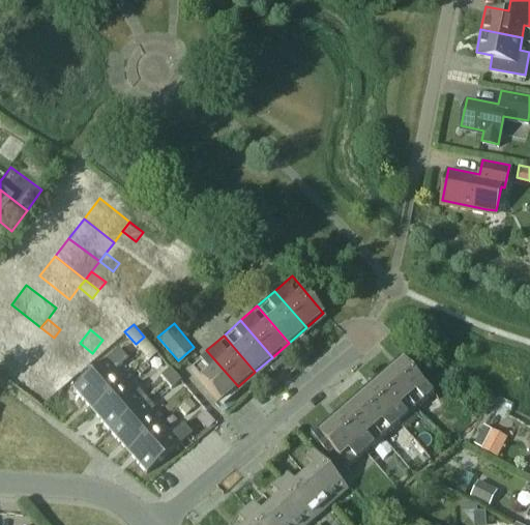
[(120,344),(74,384),(92,405),(124,377),(115,366),(128,354),(120,344)]
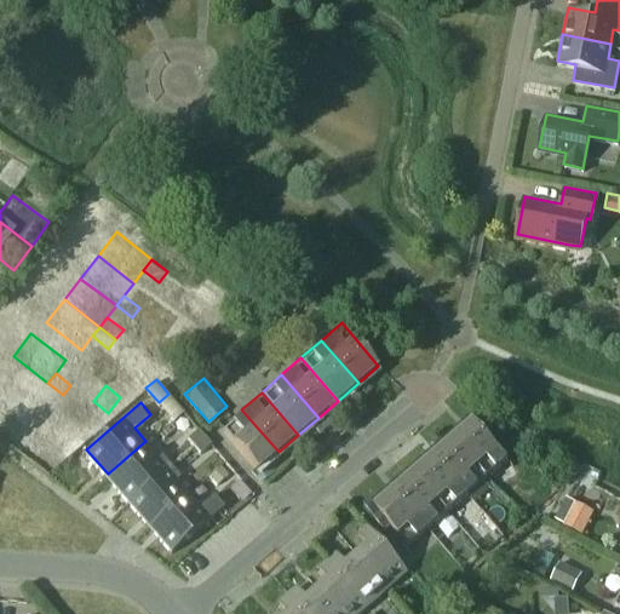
[(259,469),(279,452),(241,409),(222,426),(259,469)]
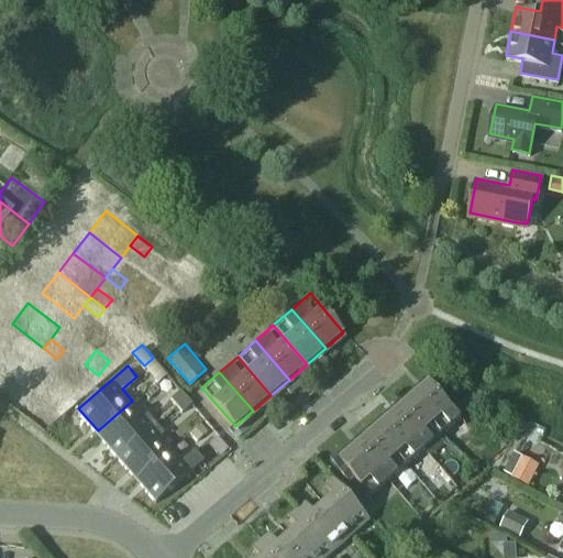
[(411,394),(443,430),(462,414),(430,378),(411,394)]
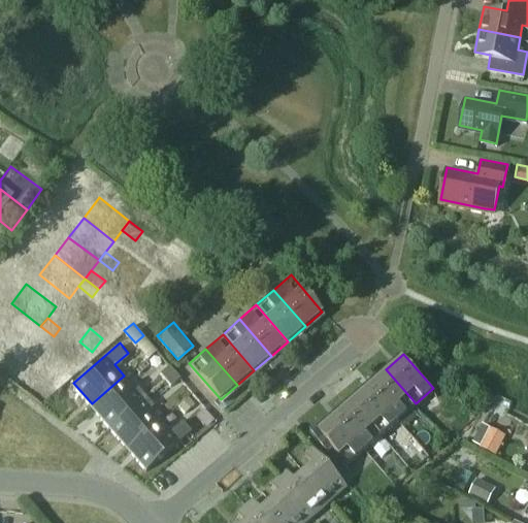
[(173,359),(164,366),(169,373),(178,365),(173,359)]
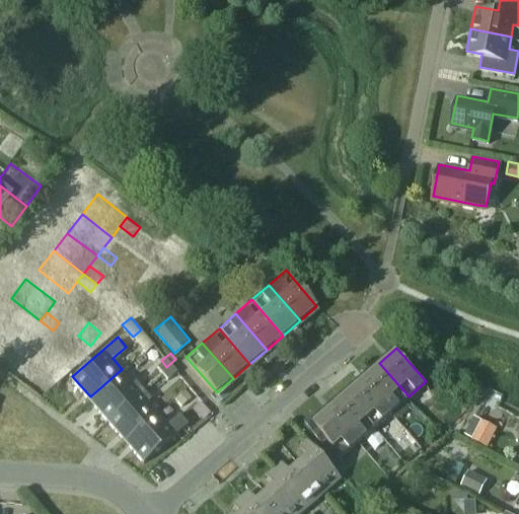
[(175,359),(166,367),(172,373),(181,366),(175,359)]
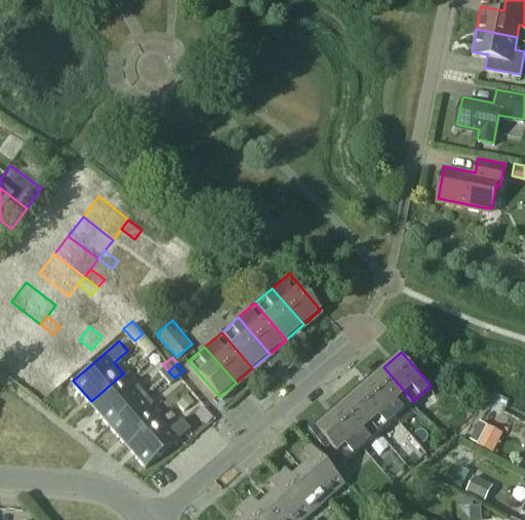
[(368,381),(398,414),(413,401),(384,367),(368,381)]
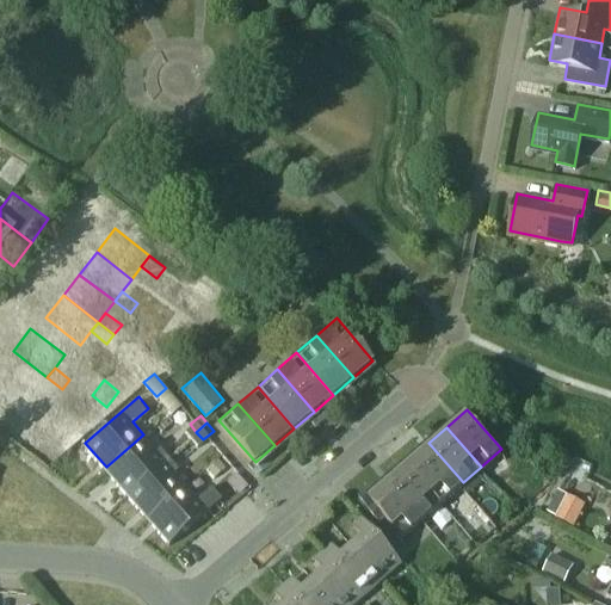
[(143,434),(106,467),(127,491),(170,454),(161,444),(155,449),(143,434)]
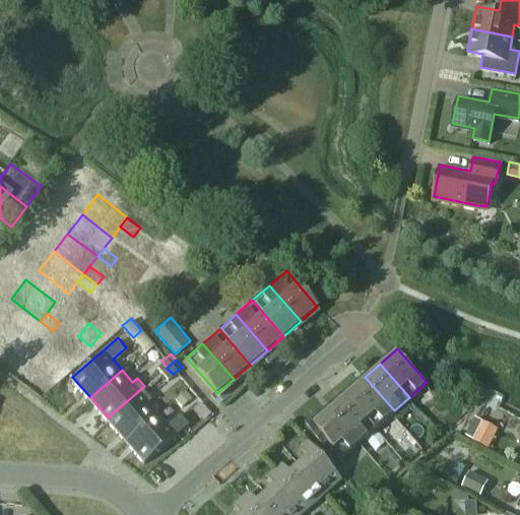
[(377,426),(394,410),(365,377),(347,392),(377,426)]
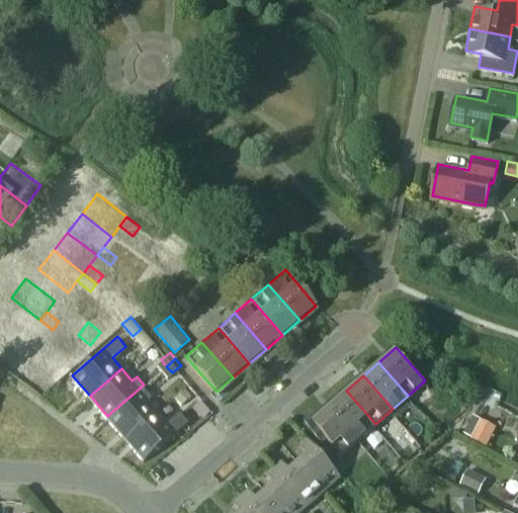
[(144,385),(107,416),(125,438),(158,410),(148,398),(152,395),(144,385)]
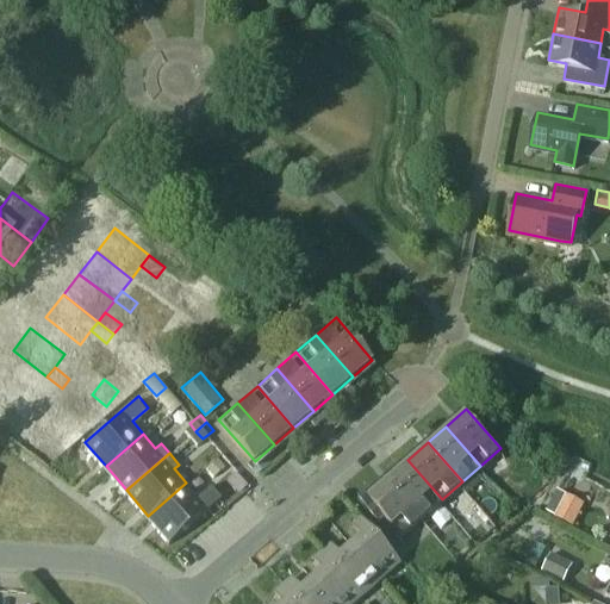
[(217,455),(205,466),(213,474),(224,465),(217,455)]
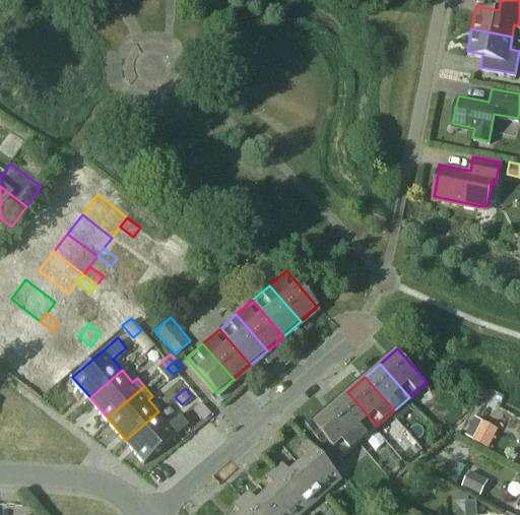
[(360,440),(377,426),(347,392),(330,407),(360,440)]
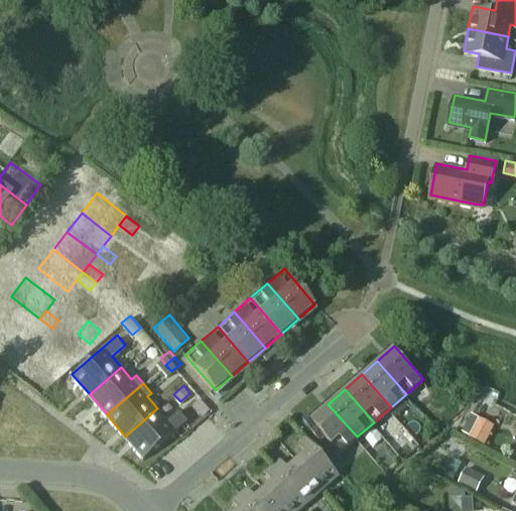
[(340,452),(357,436),(328,404),(311,418),(340,452)]
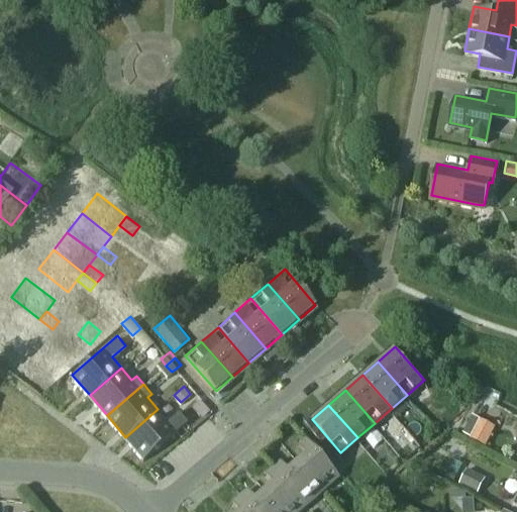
[(158,409),(125,437),(142,457),(188,419),(180,409),(167,420),(158,409)]
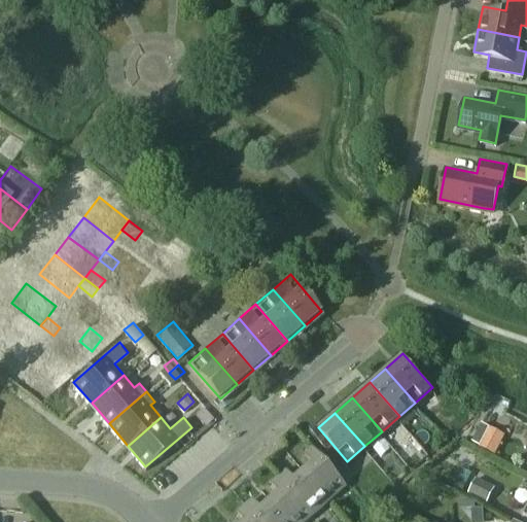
[(495,451),(504,431),(489,423),(479,443),(495,451)]
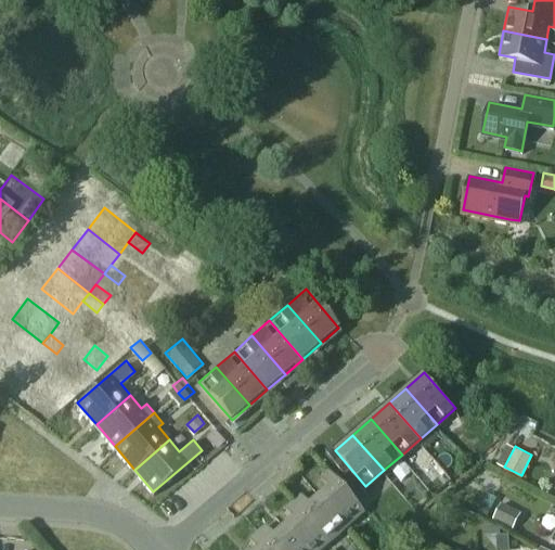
[(327,465),(307,483),(332,512),(344,503),(352,496),(327,465)]
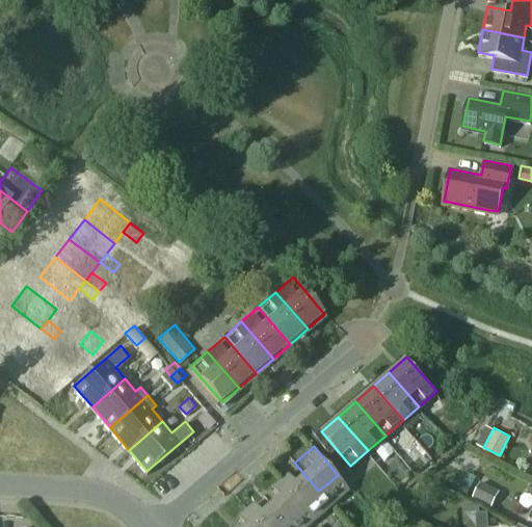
[(294,463),(276,477),(300,505),(308,499),(318,491),(294,463)]
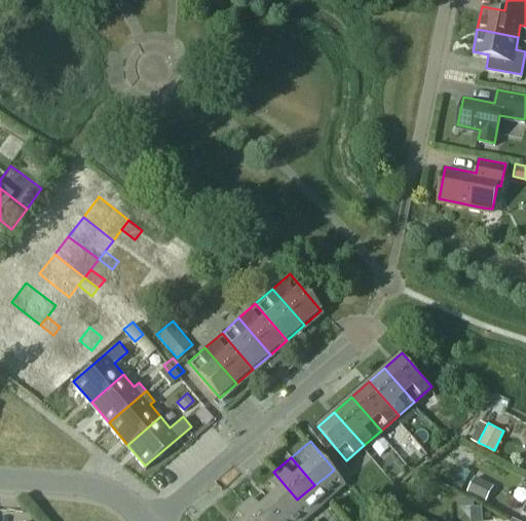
[(334,470),(326,477),(336,489),(344,482),(334,470)]
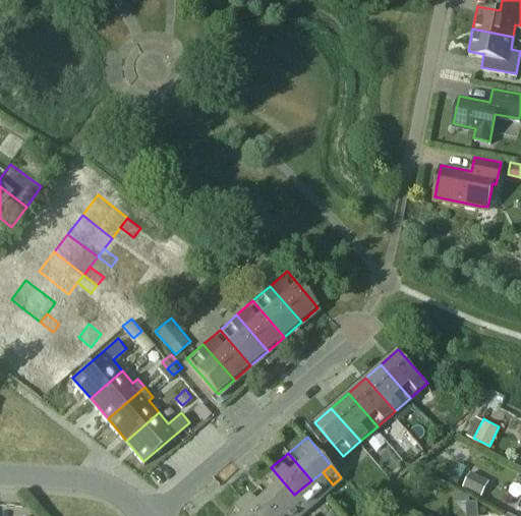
[(271,467),(252,482),(255,486),(275,511),(286,502),(294,495),(271,467)]
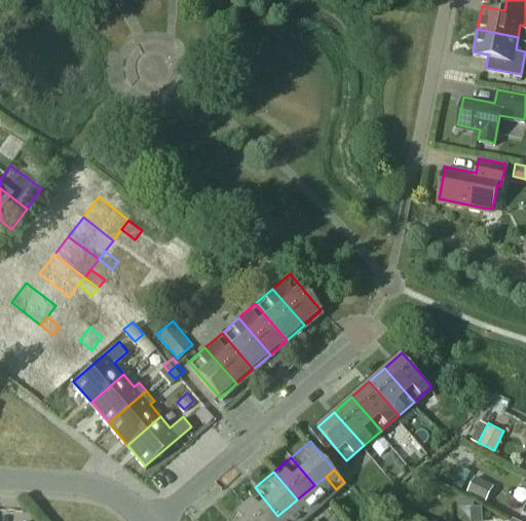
[(466,489),(485,498),(493,482),(475,473),(466,489)]
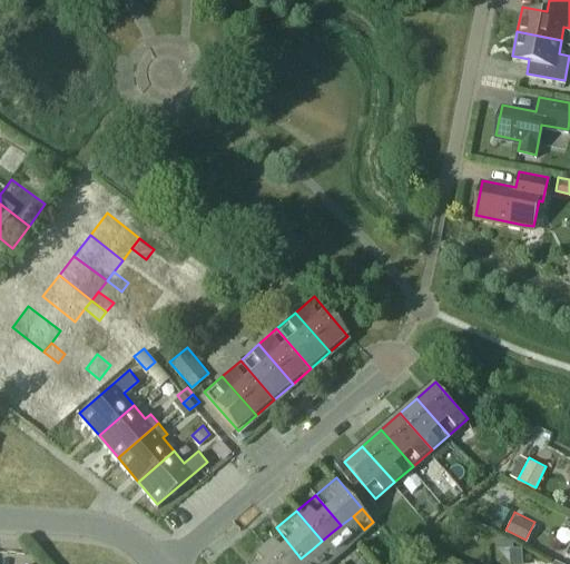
[(279,532),(261,547),(274,563),(305,563),(301,558),(279,532)]
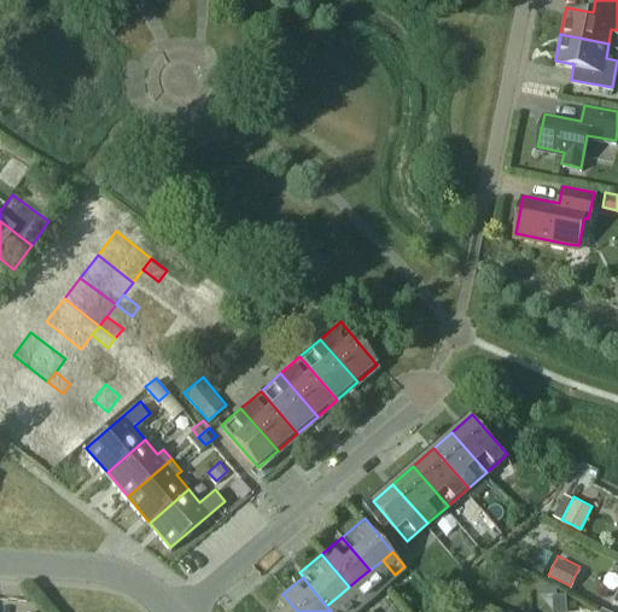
[(357,580),(349,587),(361,602),(371,595),(357,580)]
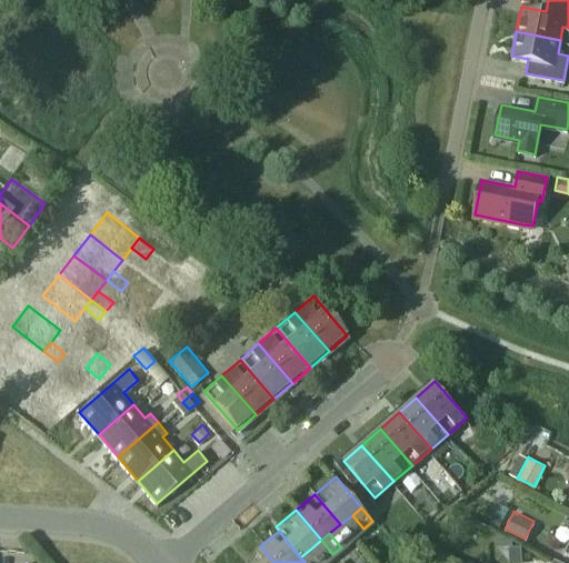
[(498,536),(499,544),(507,544),(507,543),(512,543),(512,535),(498,536)]
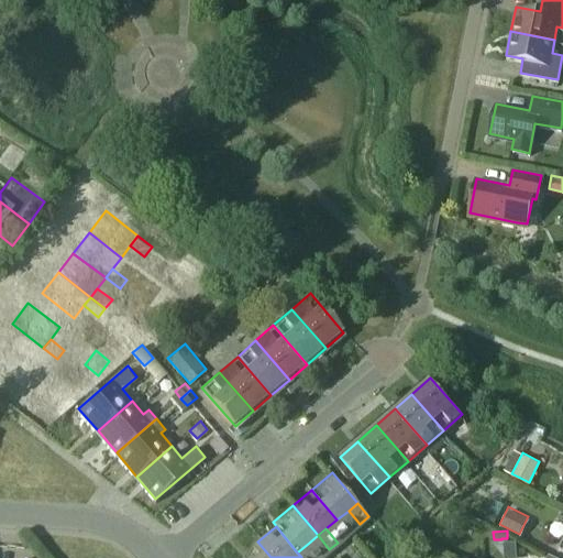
[(318,535),(309,543),(320,556),(329,549),(318,535)]
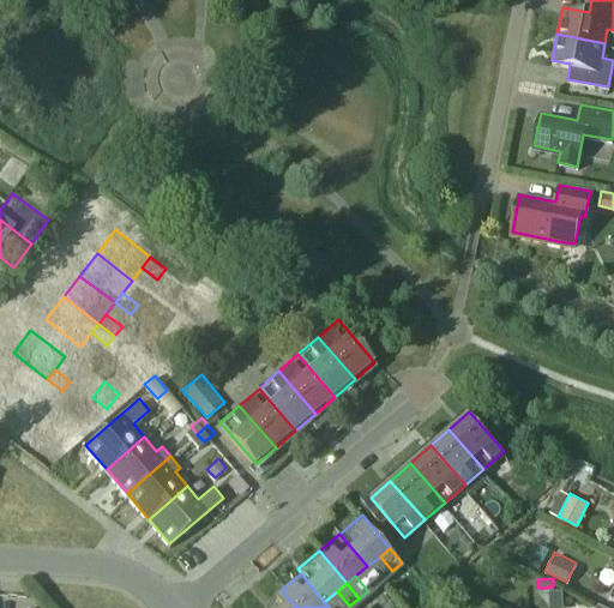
[(564,606),(563,585),(553,587),(547,587),(547,588),(548,607),(564,606)]
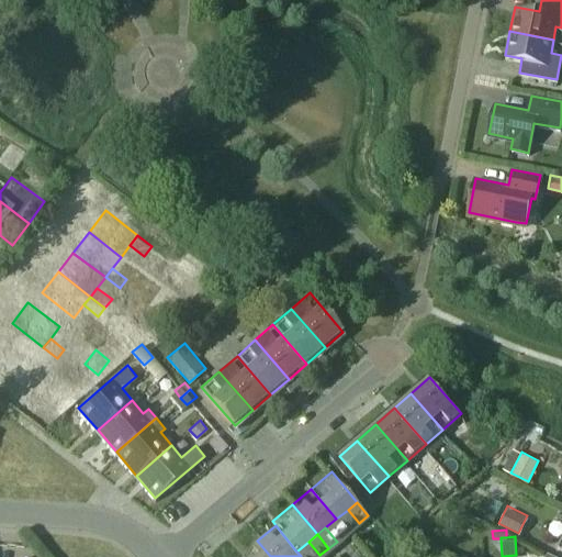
[(270,556),(257,541),(237,556),(270,556)]
